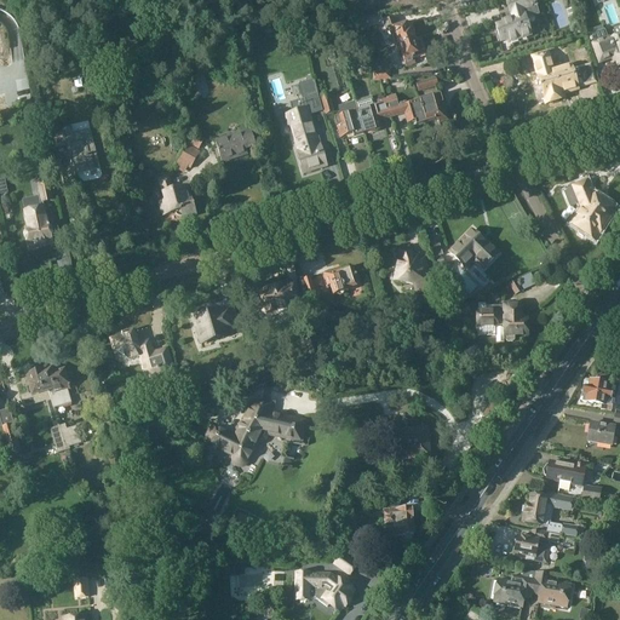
[(419,9),(417,0),(406,0),(407,10),(419,9)]
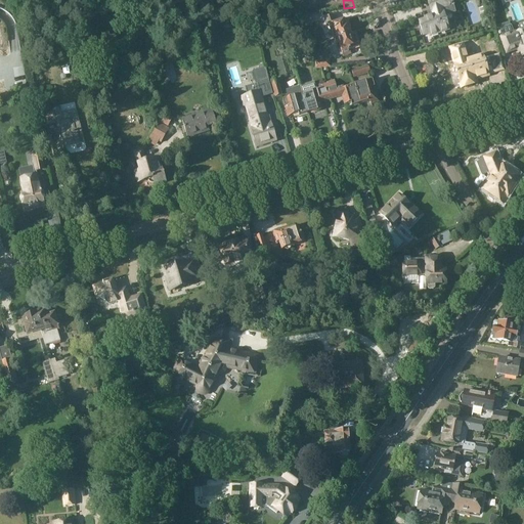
[(422,36),(424,35),(424,36),(428,35),(429,38),(450,32),(444,11),(443,12),(443,10),(454,6),(452,0),(432,0),(427,1),(431,16),(426,18),(426,20),(420,23),(422,30),(420,31),(420,32),(421,35),(422,36)]
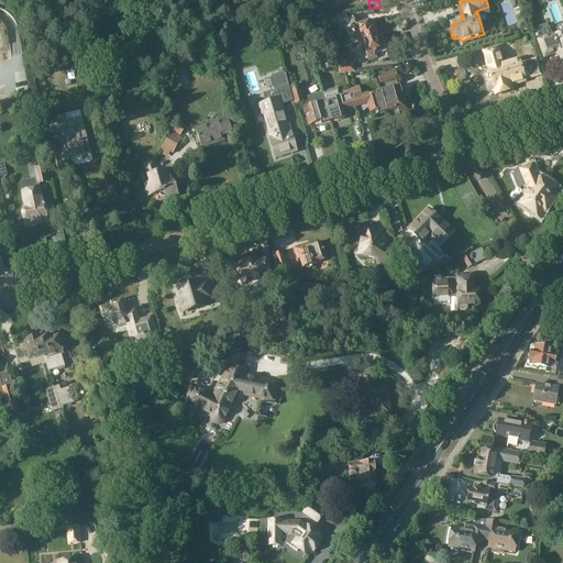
[(341,13),(340,6),(326,8),(327,17),(341,13)]
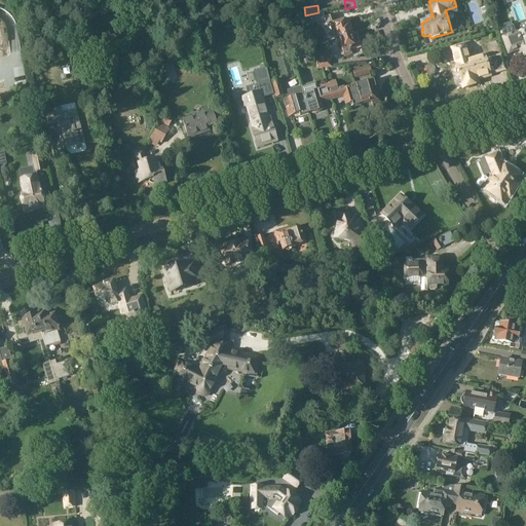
[(305,25),(325,22),(327,27),(331,26),(336,40),(355,34),(350,19),(338,23),(336,15),(325,20),(323,13),(303,16),(305,25)]
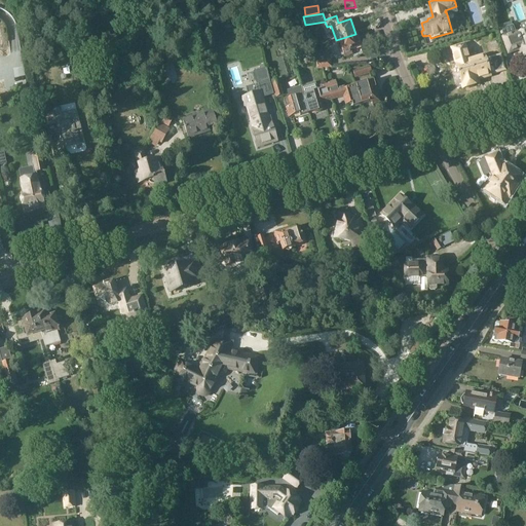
[(525,61),(525,34),(519,37),(519,36),(517,36),(514,30),(502,34),(503,36),(502,37),(503,39),(504,38),(505,40),(504,41),(511,58),(523,52),(525,61)]
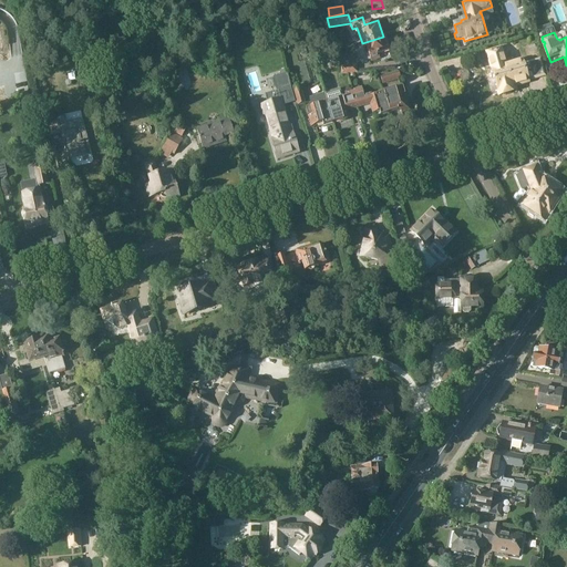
[(385,35),(383,37),(362,43),(364,50),(368,49),(372,61),(380,59),(379,53),(390,50),(385,35)]
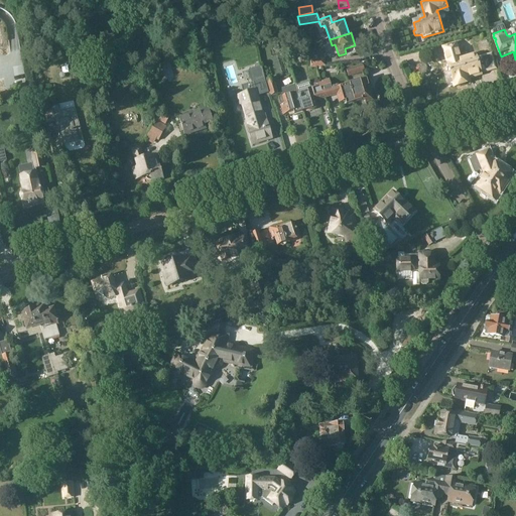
[(456,87),(459,86),(460,87),(465,86),(466,84),(470,82),(469,78),(481,74),(481,72),(482,71),(481,67),(479,67),(476,55),(475,51),(466,54),(467,57),(461,59),(459,51),(463,49),(461,43),(457,44),(456,44),(444,47),(456,87)]
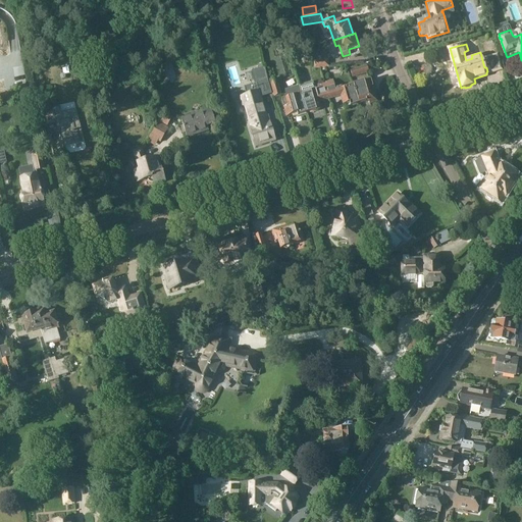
[(303,47),(296,49),(298,57),(305,56),(303,47)]
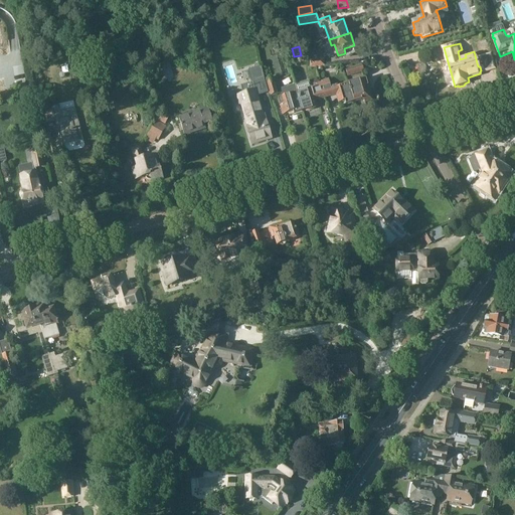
[(325,67),(324,59),(313,60),(314,68),(325,67)]
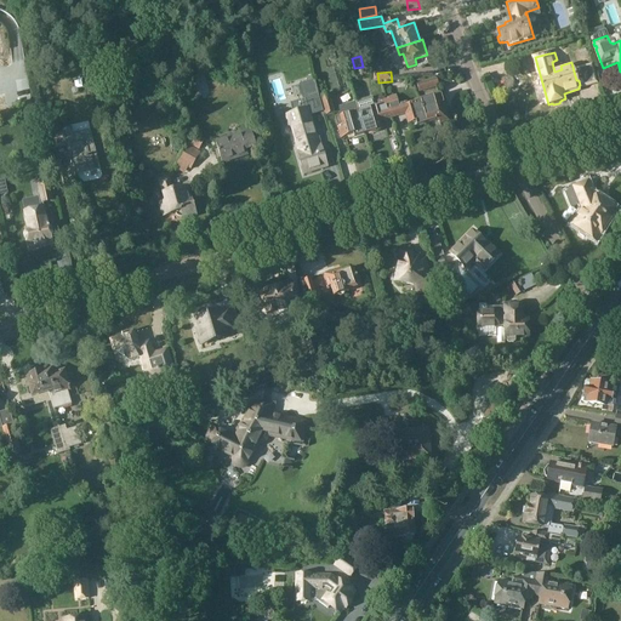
[(438,86),(437,79),(416,85),(419,92),(438,86)]
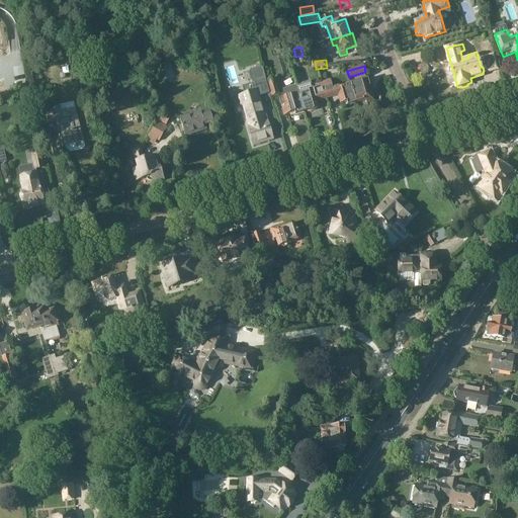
[(266,80),(262,68),(250,71),(253,84),(266,80)]
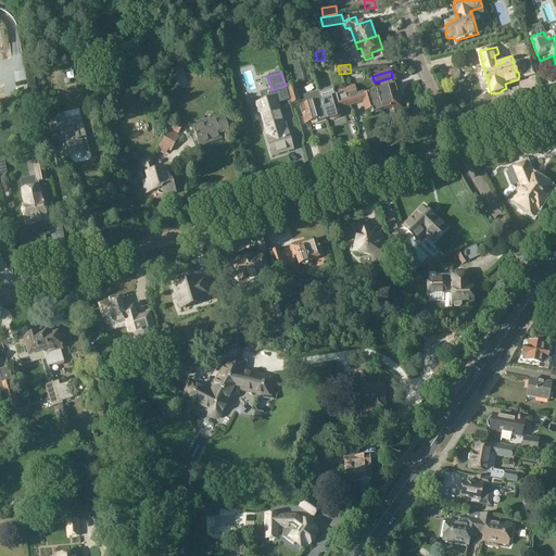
[(300,102),(294,84),(286,87),(291,104),(300,102)]
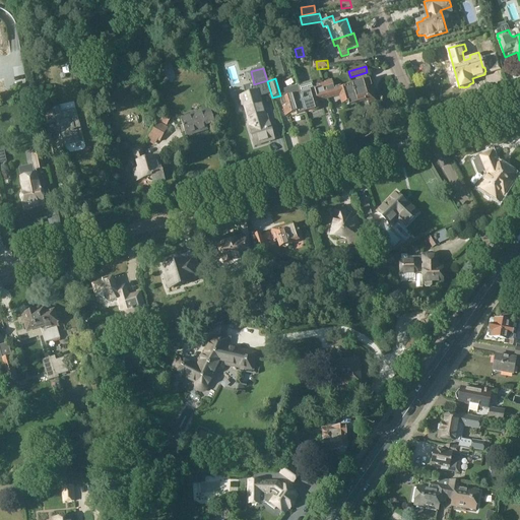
[(332,80),(324,82),(329,99),(340,95),(344,108),(359,104),(353,85),(341,89),(340,87),(334,89),(332,80)]
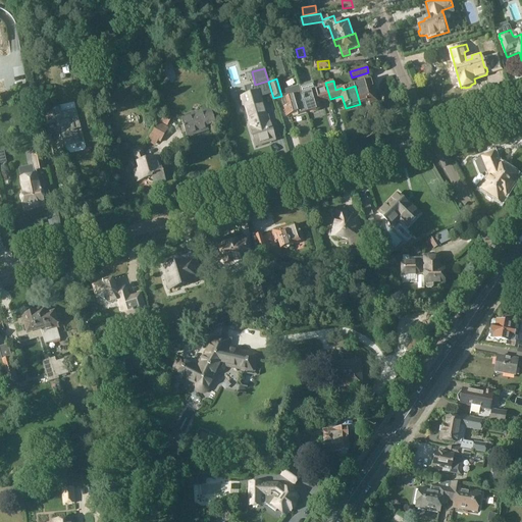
[(367,83),(355,86),(360,104),(369,102),(370,104),(377,102),(371,81),(367,83)]
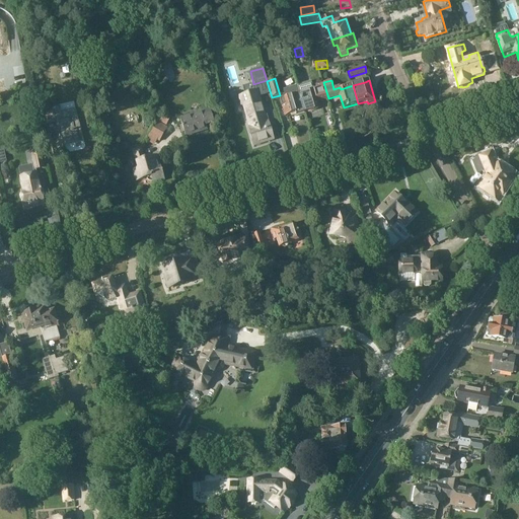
[(311,81),(298,85),(306,113),(319,108),(317,102),(328,98),(323,82),(315,84),(316,87),(313,88),(311,81)]
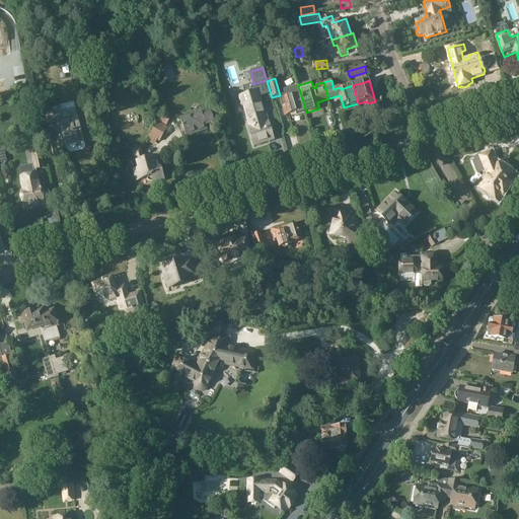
[(280,100),(285,117),(295,114),(296,116),(306,113),(298,85),(297,85),(283,90),(286,98),(280,100)]
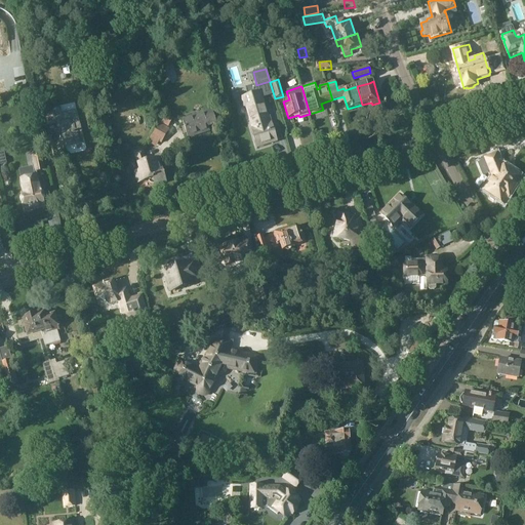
[(250,129),(256,148),(277,142),(271,123),(270,124),(261,98),(257,99),(255,93),(241,97),(244,108),(246,107),(252,128),(250,129)]
